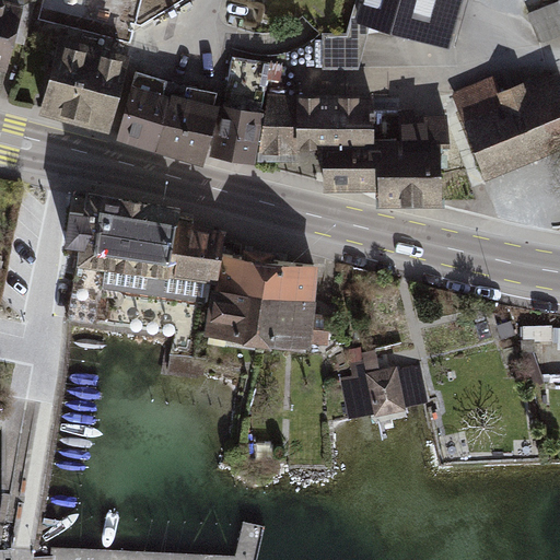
[(0,0),(0,70),(10,73),(27,6),(4,0),(0,0)]
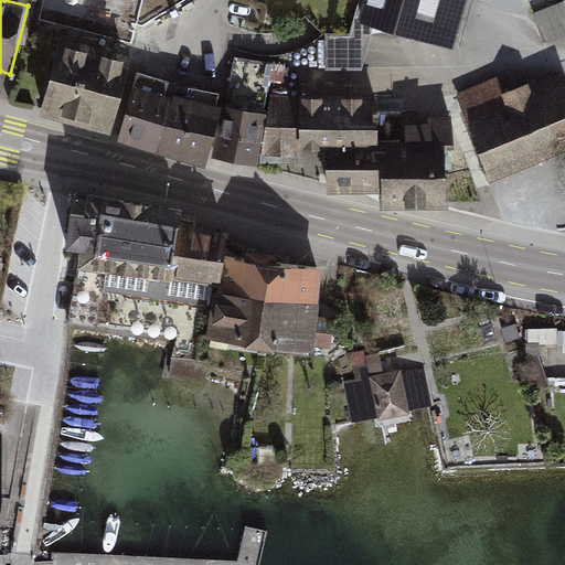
[(468,0),(365,0),(360,22),(454,50),(468,0)]
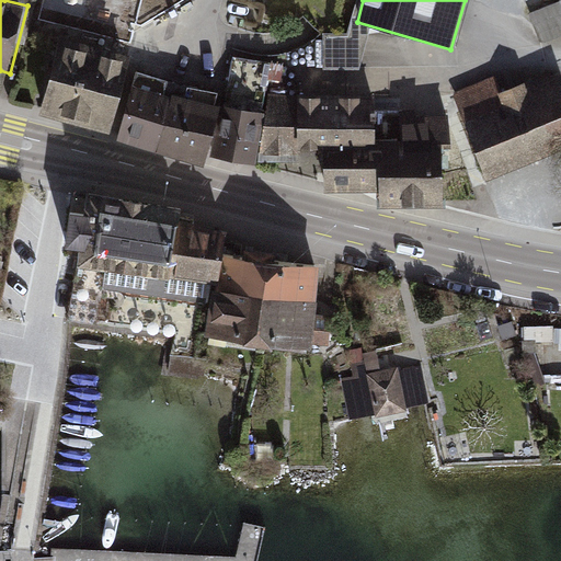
[(546,44),(560,37),(560,0),(558,0),(533,10),(546,44)]
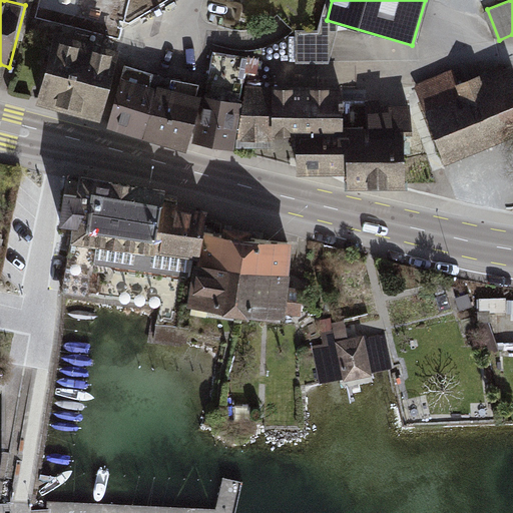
[(120,51),(53,34),(46,69),(38,98),(102,115),(111,86),(120,51)]
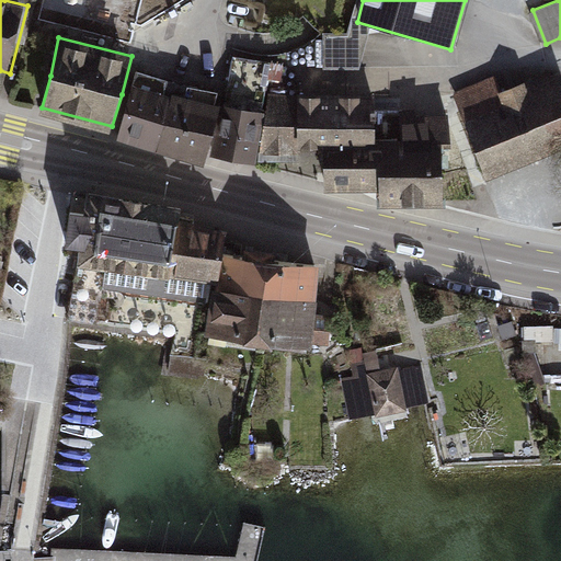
[(271,64),(233,58),(213,152),(258,160),(271,64)]
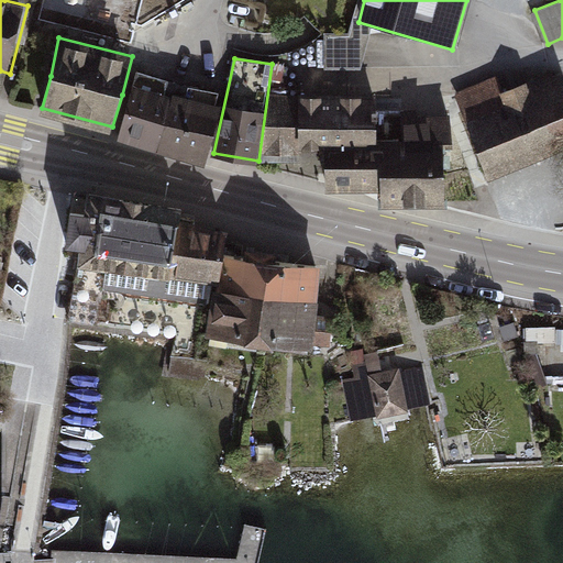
[(188,87),(138,72),(134,84),(122,129),(208,151),(220,92),(188,87)]
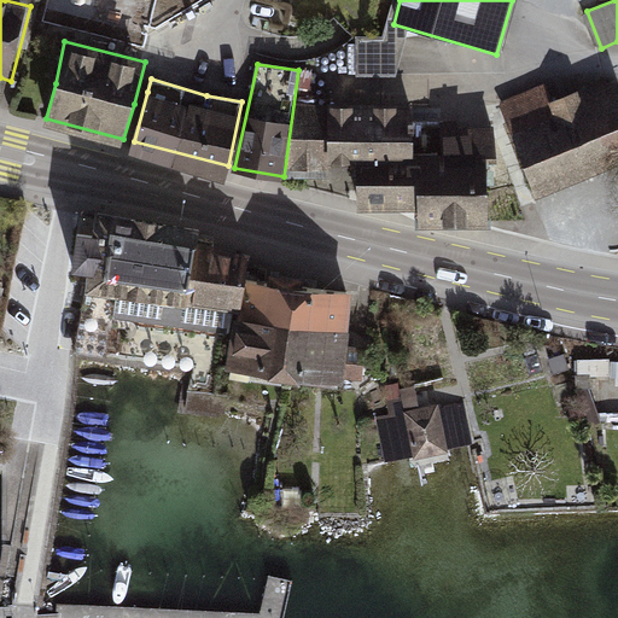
[(617,161),(617,98),(611,81),(552,106),(543,86),(502,104),(540,194),(617,161)]
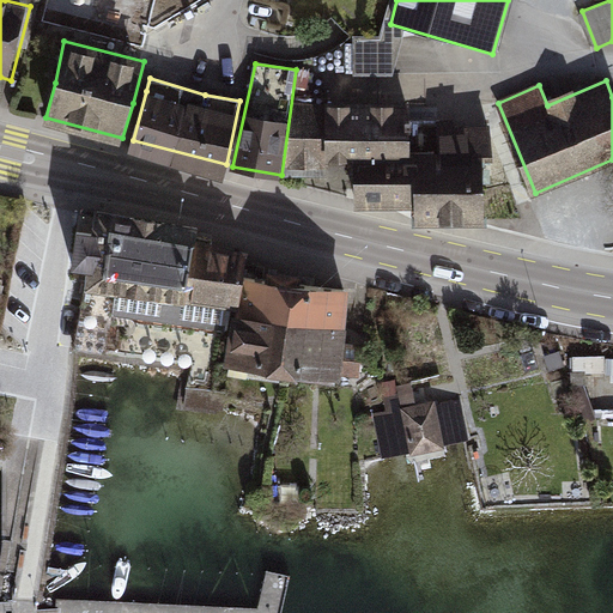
[(401,105),(297,104),(283,178),(354,178),(353,161),(401,161),(401,122),(401,105)]
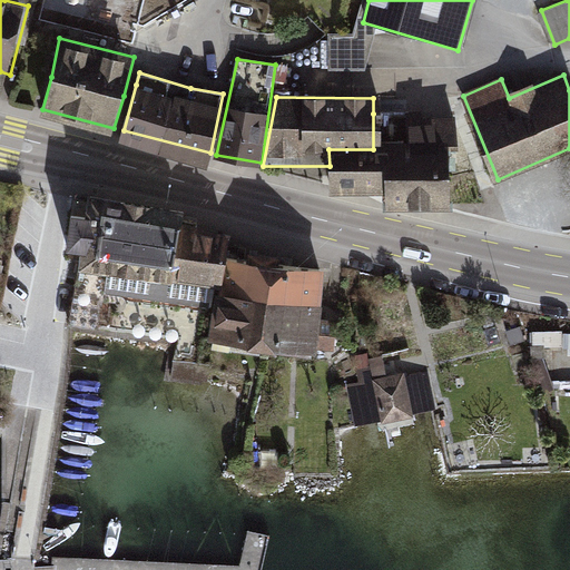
[(373,114),(373,149),(328,149),(330,166),(331,184),(384,183),(384,204),(451,203),(450,151),(461,151),(455,117),(439,117),(439,123),(426,123),(423,111),(373,114)]
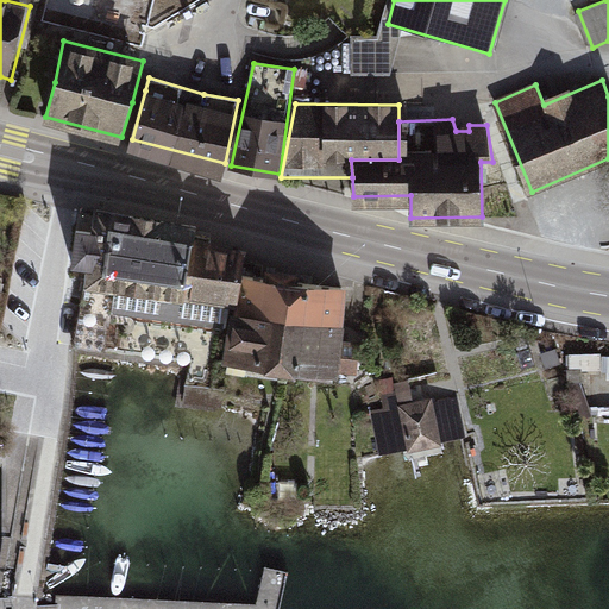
[(237,261),(93,232),(79,305),(223,333),(237,261)]
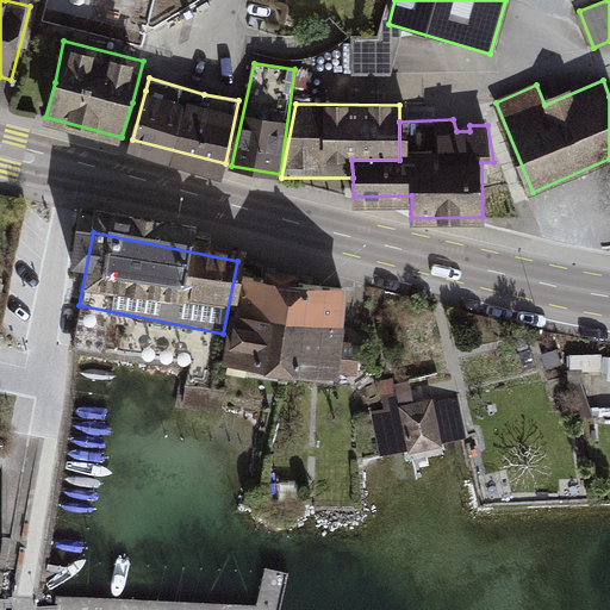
[(348,288),(247,278),(241,313),(234,313),(223,365),(341,379),(344,328),(348,288)]
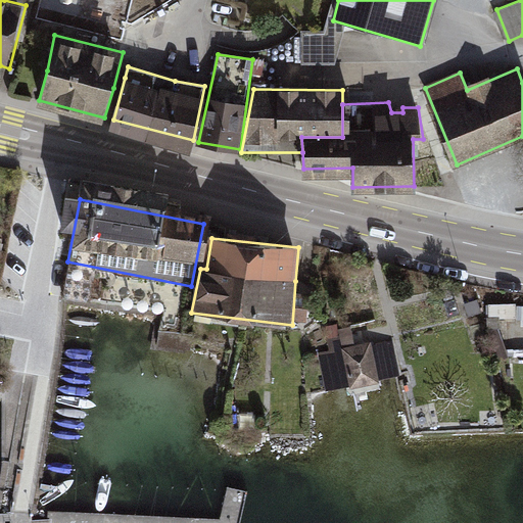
[(374,342),(343,347),(349,388),(380,383),(374,342)]
